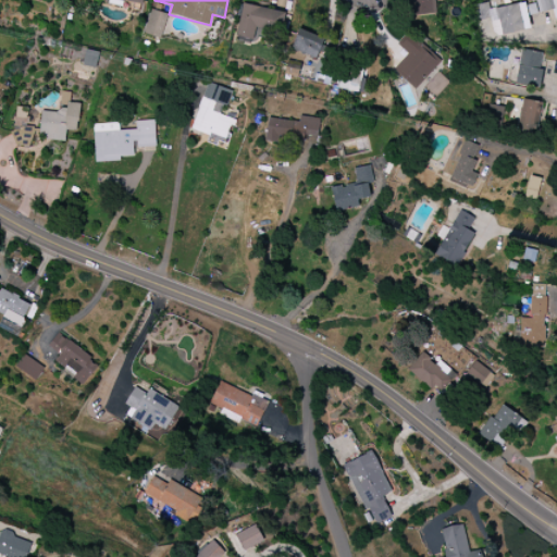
[(408,0),(410,16),(436,13),(434,0),(408,0)]
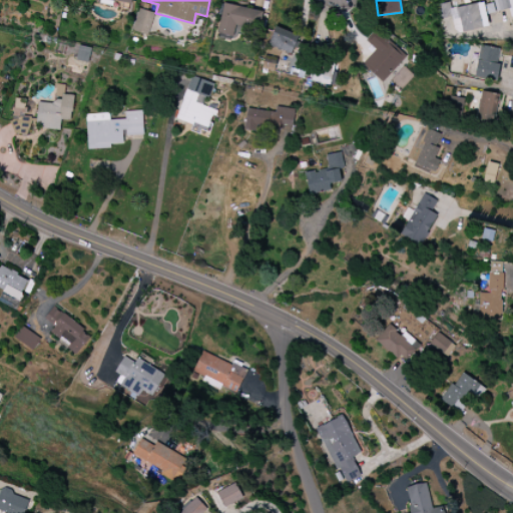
[(454,33),(488,26),(486,14),(509,9),(511,17),(512,16),(512,0),(492,0),(493,1),(450,9),(449,3),(437,5),(440,19),(451,17),(454,33)]
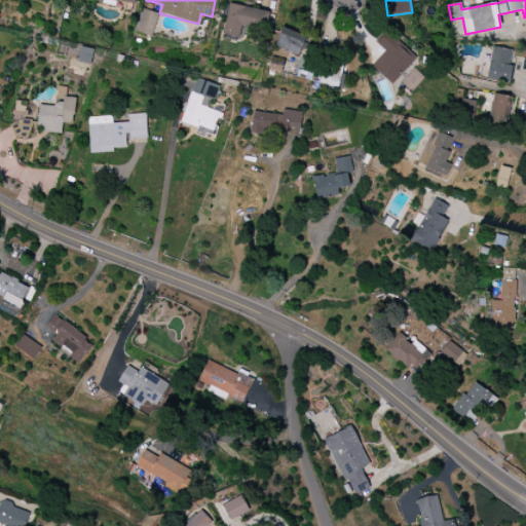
[(238,37),(241,25),(265,30),(269,11),(229,3),(223,34),(238,37)]
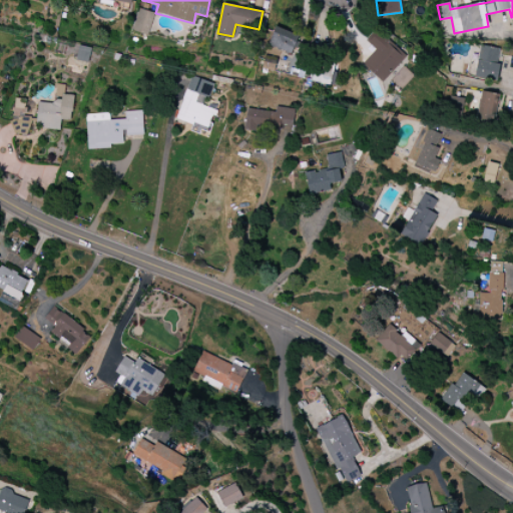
[(132,31),(147,36),(154,13),(139,9),(132,31)]
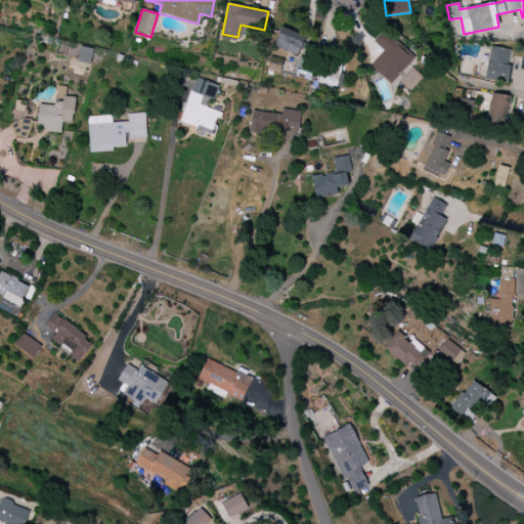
[(305,35),(280,28),(274,47),(299,54),(305,35)]
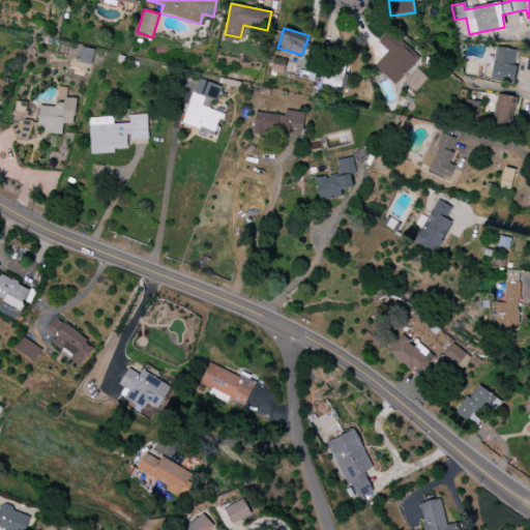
[(388,52),(375,66),(395,85),(419,59),(389,31),(379,43),(388,52)]
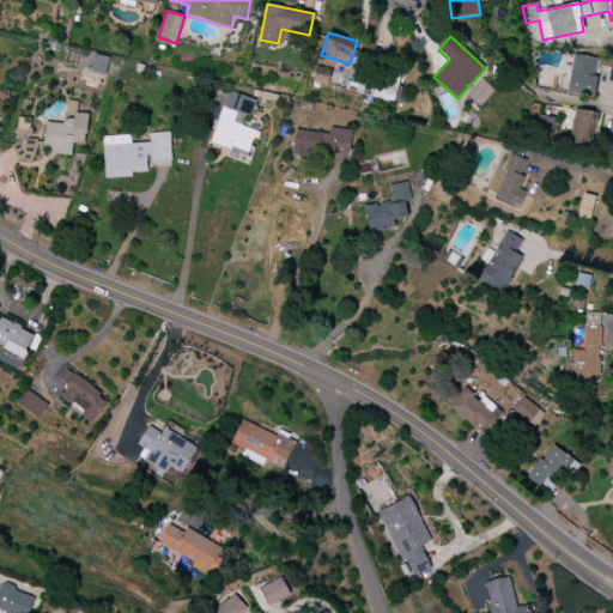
[(598,77),(593,77),(596,59),(575,54),(566,92),(593,97),(598,77)]
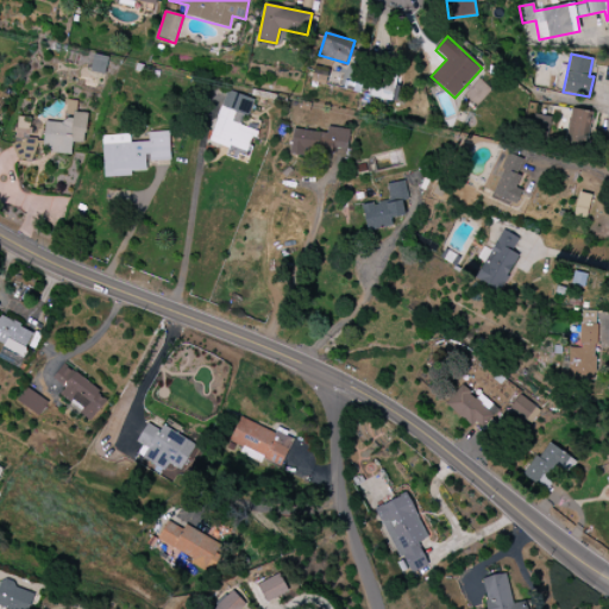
[(108,57),(94,55),(90,70),(105,74),(108,57)]
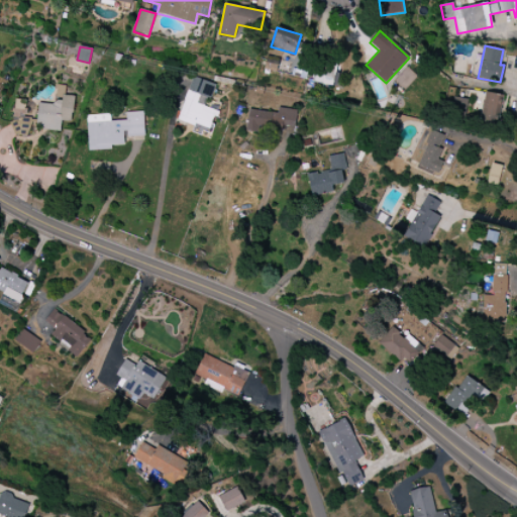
[(178,121),(196,126),(196,128),(211,133),(217,111),(207,108),(214,83),(191,77),(178,121)]
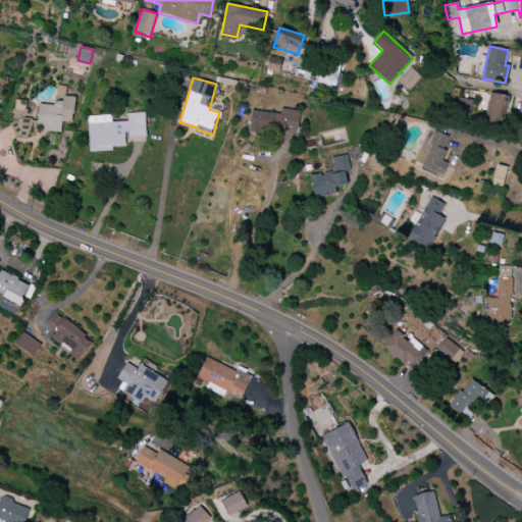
[(39,101),(37,131),(61,133),(62,122),(72,123),(74,97),(65,96),(66,87),(57,86),(56,103),(39,101)]
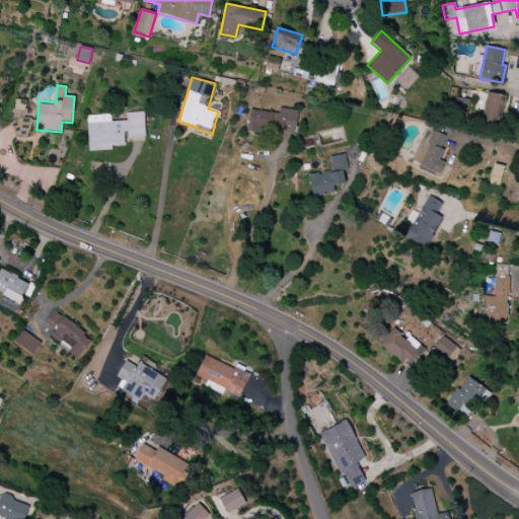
[(483,123),(500,125),(503,94),(486,93),(483,123)]
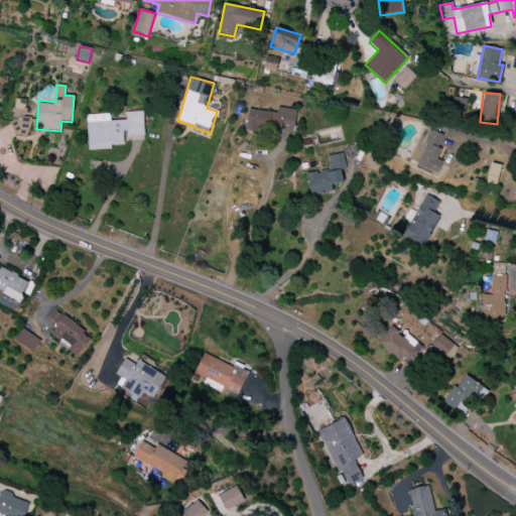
[(449,110),(464,112),(467,99),(453,97),(449,110)]
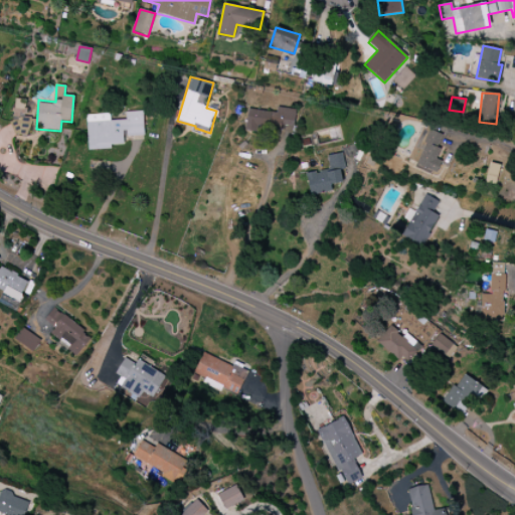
[(29,118),(26,117),(26,101),(14,101),(14,108),(12,108),(11,135),(29,135),(29,118)]
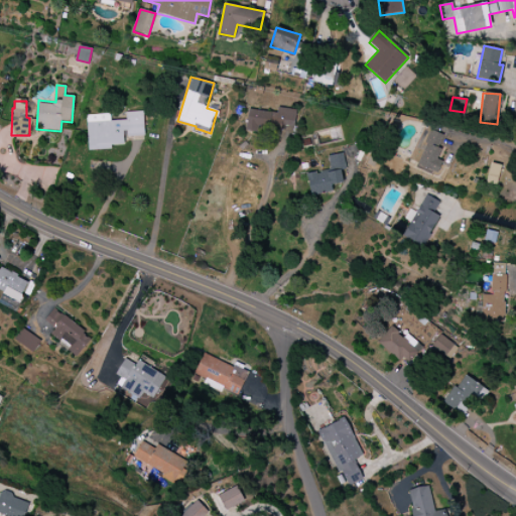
[(277,113),(247,109),(245,126),(293,133),(296,110),(278,107),(277,113)]
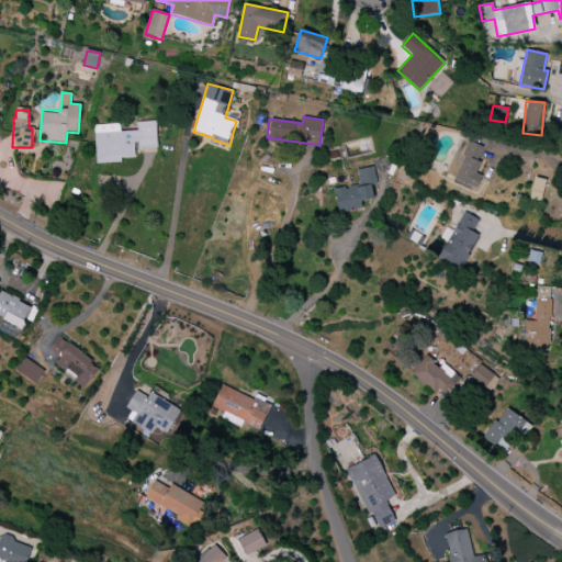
[(94,125),(96,164),(122,163),(122,158),(136,157),(136,150),(157,149),(156,121),(137,122),(137,131),(120,132),(120,124),(94,125)]
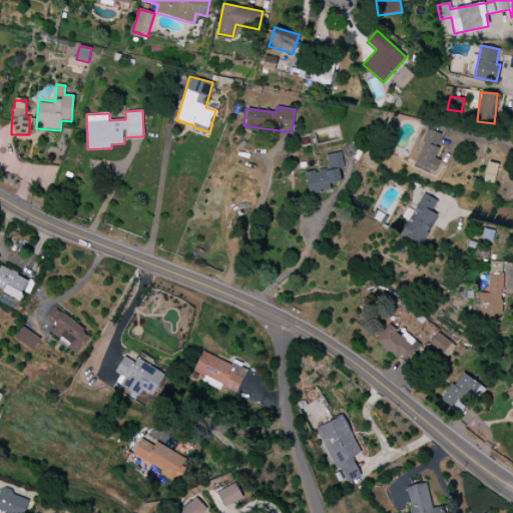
[(414,164),(435,171),(439,160),(433,158),(442,134),(427,129),(414,164)]
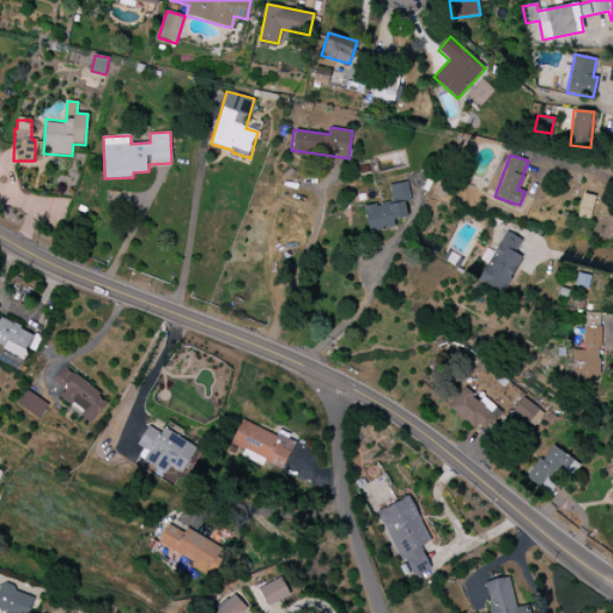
[(364,206),(369,234),(394,228),(393,220),(408,217),(405,202),(411,201),(406,182),(388,186),(392,201),(364,206)]
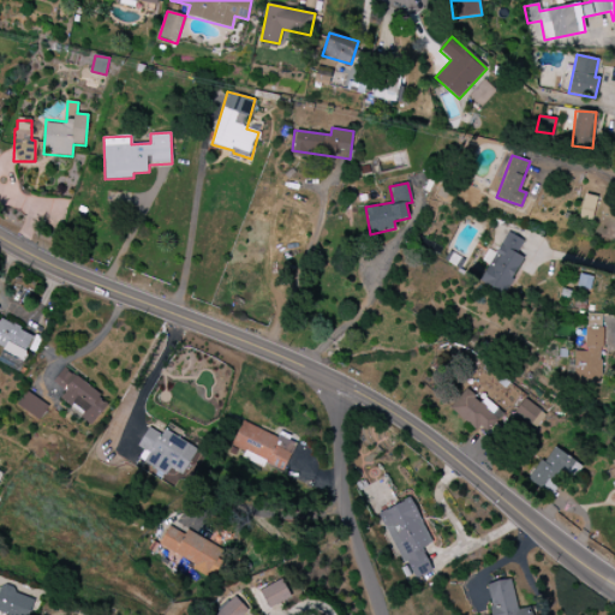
[(592,221),(597,197),(585,195),(579,218),(592,221)]
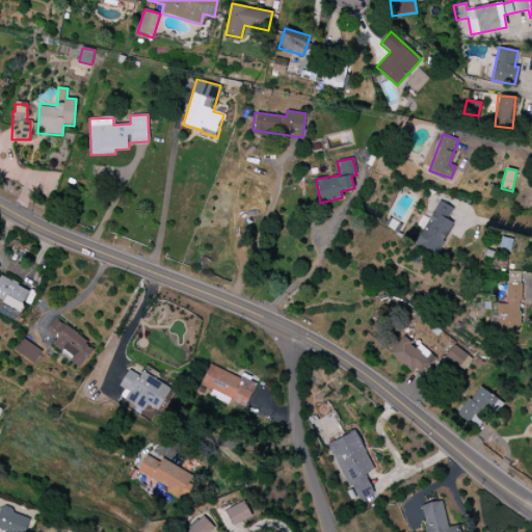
[(415,243),(437,255),(453,222),(447,219),(453,208),(439,201),(429,218),(422,215),(417,225),(423,229),(415,243)]
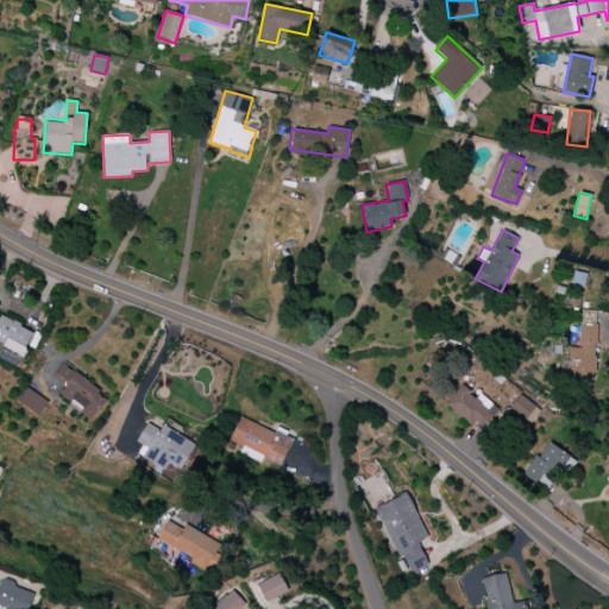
[(33,333),(0,316),(0,344),(24,355),(33,333)]
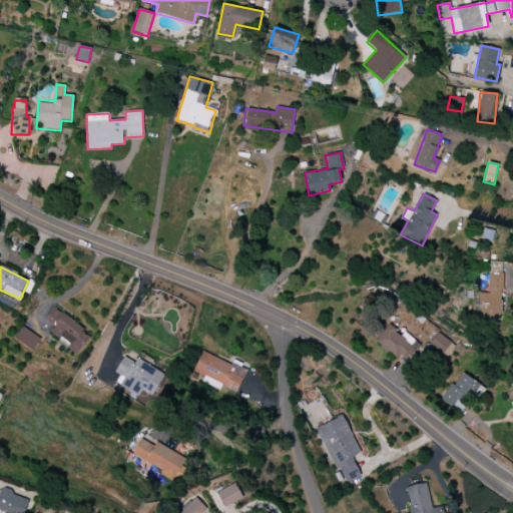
[(91,334),(52,308),(45,319),(55,326),(49,335),(78,354),(91,334)]
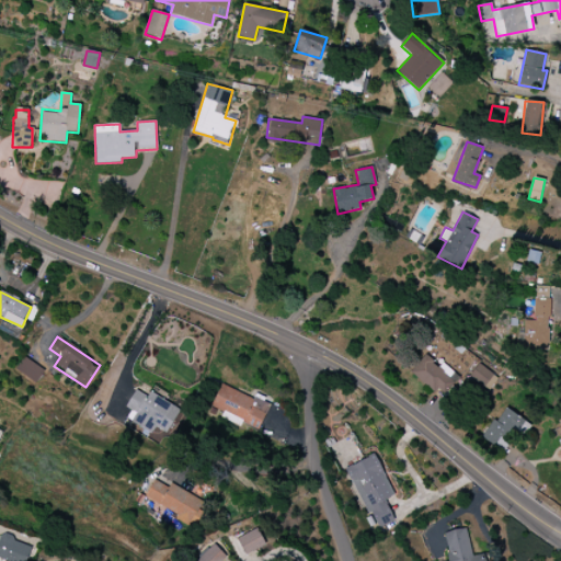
[(439,398),(458,377),(443,363),(438,367),(425,355),(411,371),(439,398)]
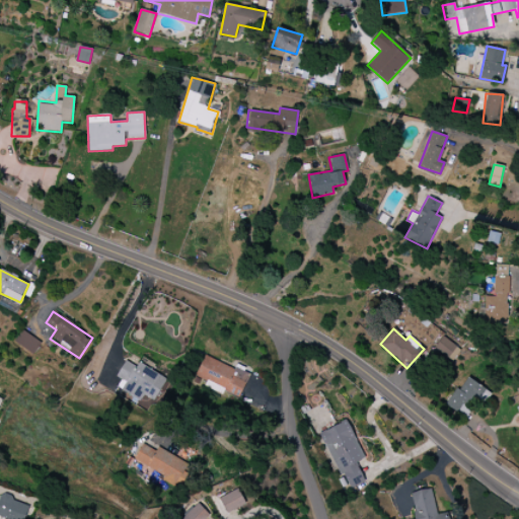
[(32,355),(41,344),(22,330),(14,342),(32,355)]
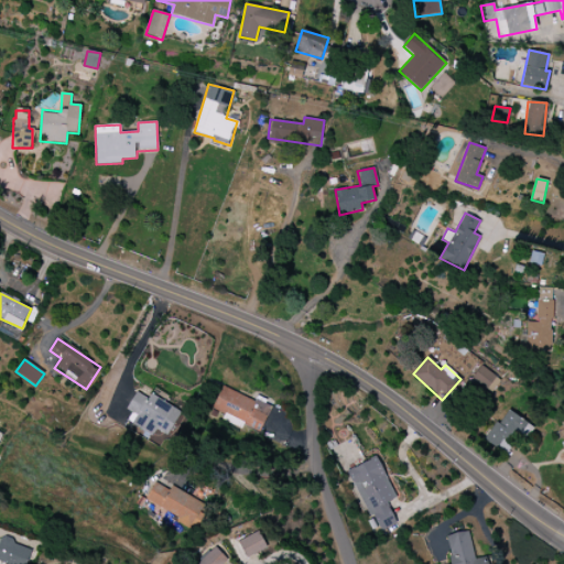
[(472,380),(490,393),(500,380),(480,366),(472,380)]
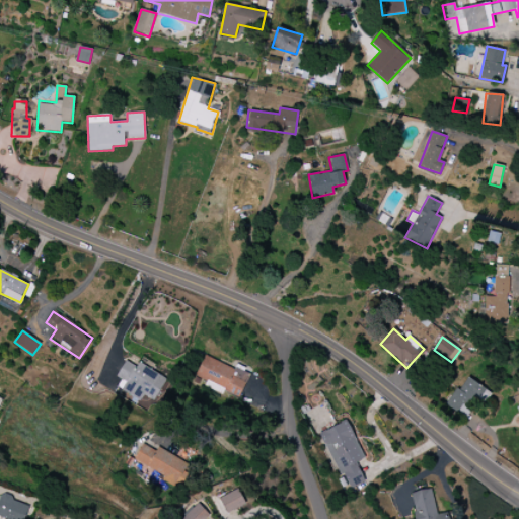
[(205,355),(195,376),(240,396),(249,375),(205,355)]
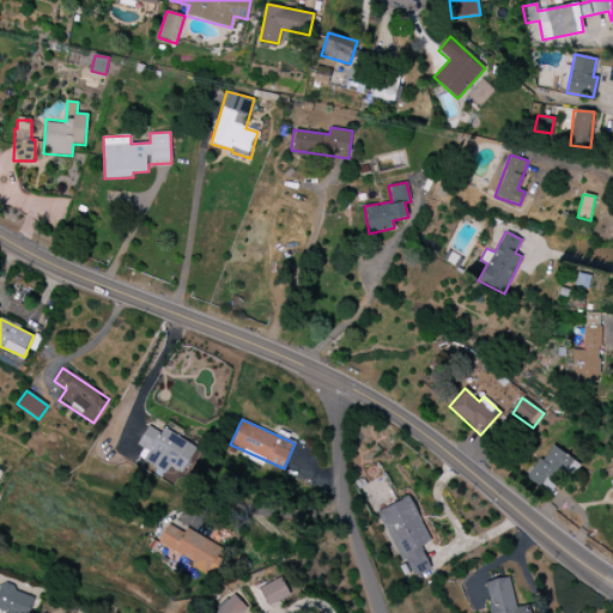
[(198,448),(164,429),(162,434),(149,425),(137,445),(143,449),(138,459),(163,473),(168,466),(182,474),(198,448)]
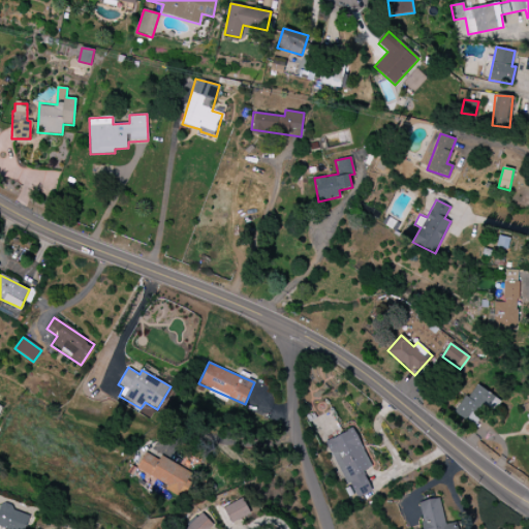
[(478,418),(471,414),(479,403),(493,411),(500,400),(474,383),(455,414),(473,427),(478,418)]
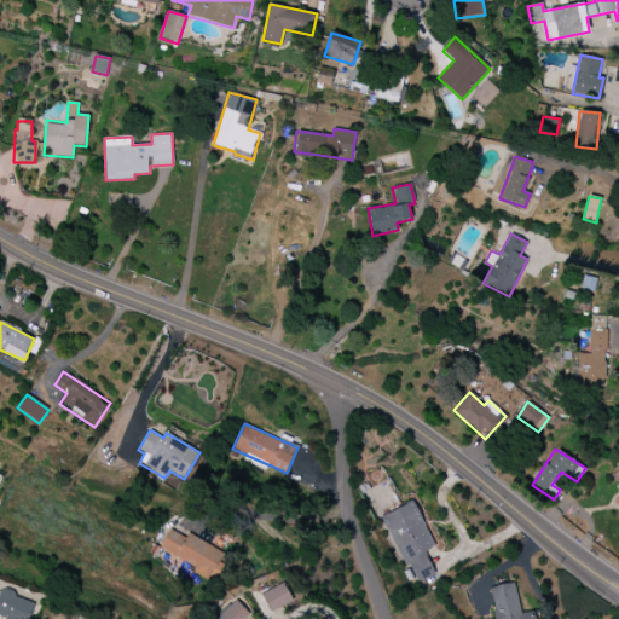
[(414,585),(435,574),(424,551),(435,547),(414,502),(382,516),(414,585)]
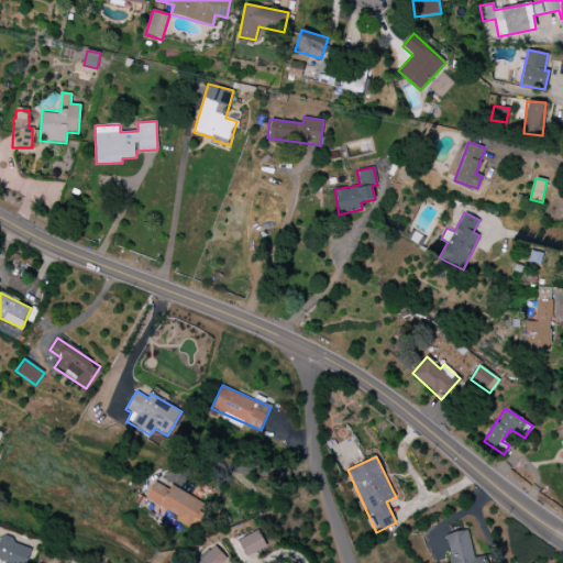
[(170,485),(169,489),(155,482),(145,500),(196,527),(207,505),(170,485)]
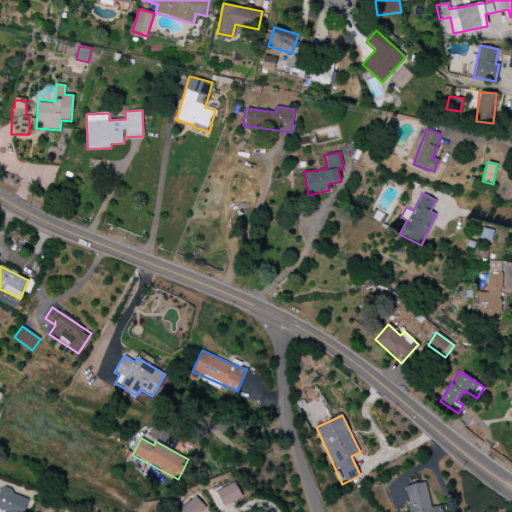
[(215,490),(222,505),(242,496),(235,481),(215,490)]
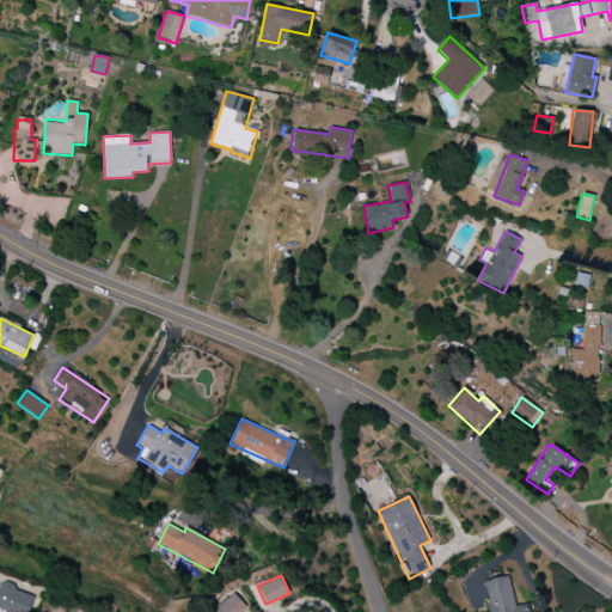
[(484,582),(490,611),(527,611),(526,605),(515,607),(508,576),(484,582)]
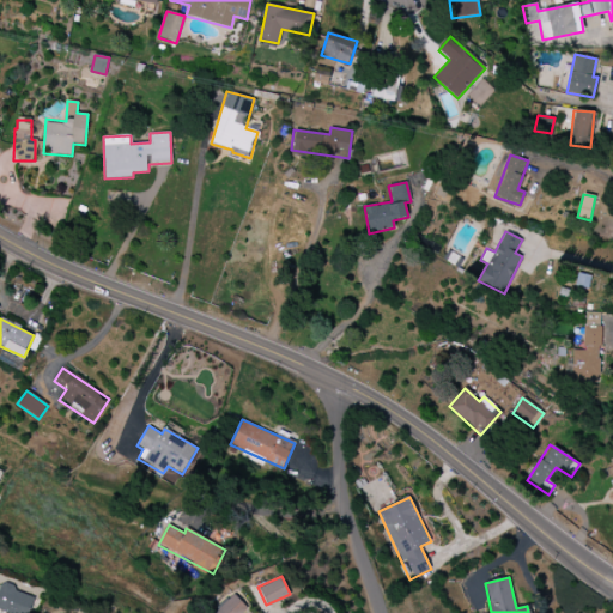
[(0,612),(2,612),(31,612),(37,598),(2,584),(0,590),(0,612)]
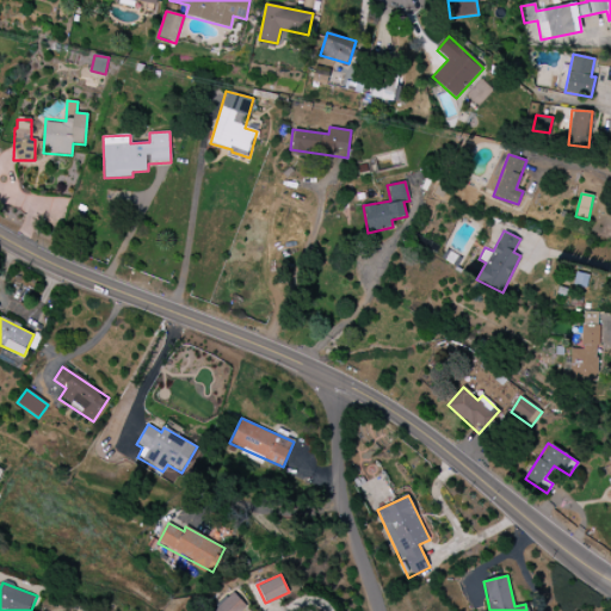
[(214,610),(241,610),(244,600),(218,593),(214,610)]
